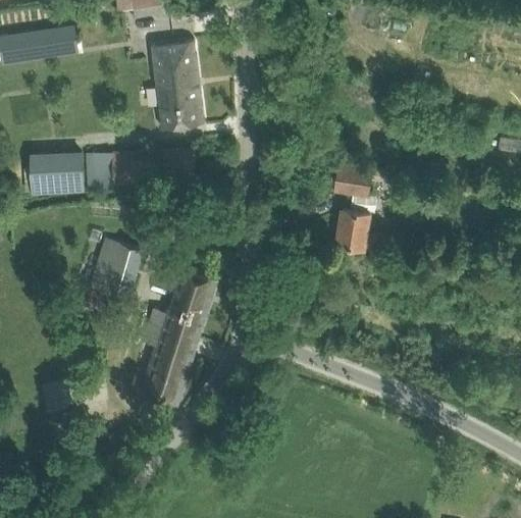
[(115,0),(117,13),(132,11),(133,20),(162,15),(159,0),(115,0)]
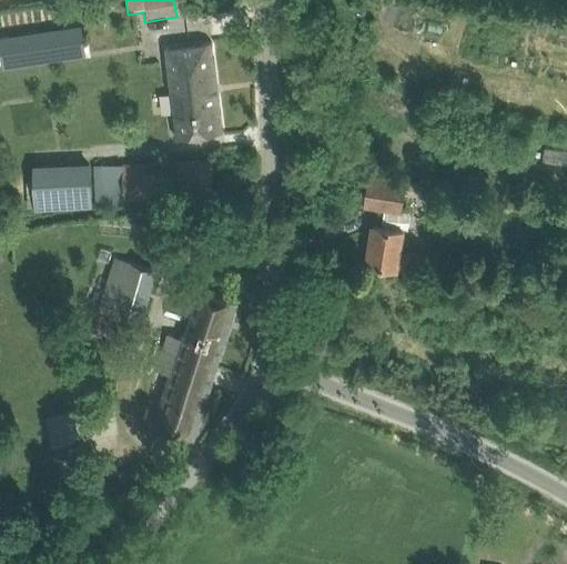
[(3,39),(8,67),(85,56),(81,27),(3,39)]
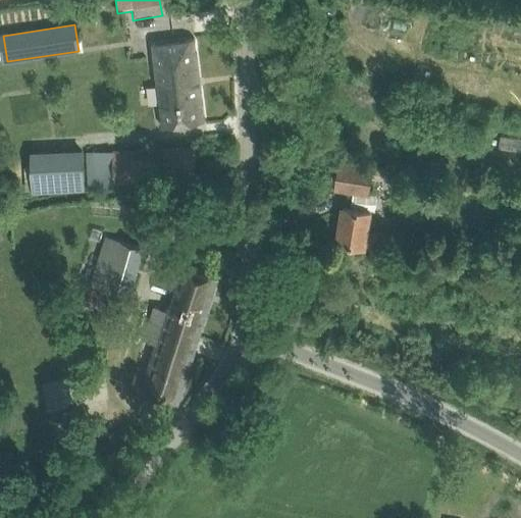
[(204,124),(194,42),(150,48),(160,131),(204,124)]
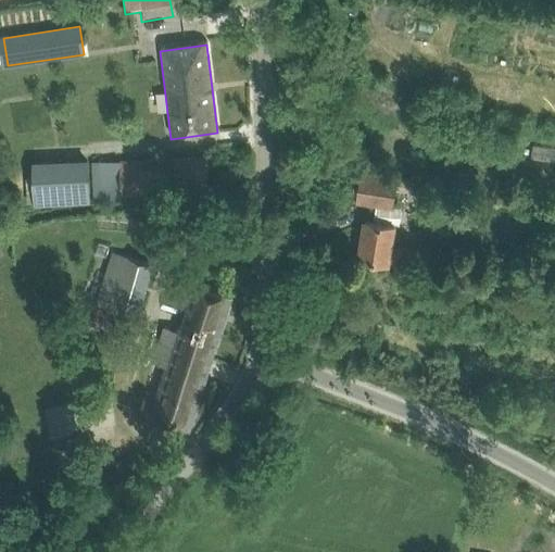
[(92,167),(95,203),(207,198),(205,162),(92,167)]
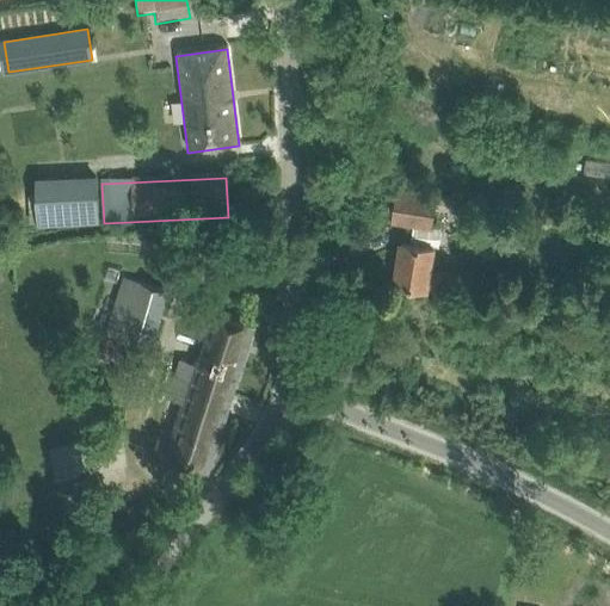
[(390,227),(430,233),(436,195),(395,189),(390,227)]
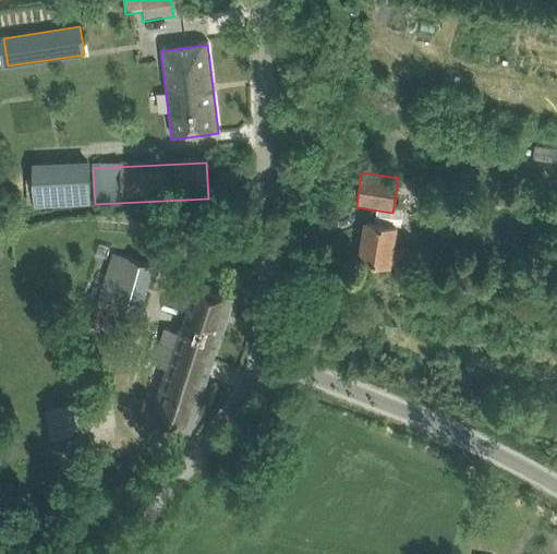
[(359,262),(380,266),(389,267),(389,266),(407,269),(409,252),(392,250),(395,230),(365,225),(359,262)]
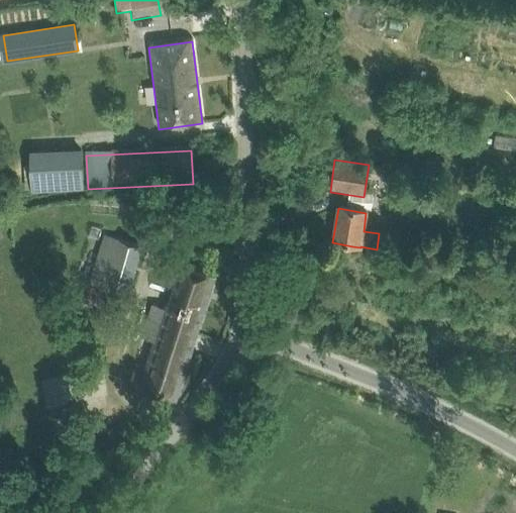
[(89,285),(126,297),(141,249),(104,237),(89,285)]
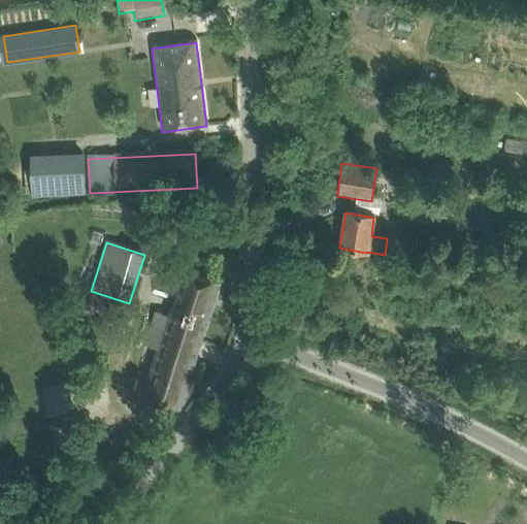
[(141,399),(179,412),(220,284),(170,268),(164,288),(176,292),(168,317),(157,313),(145,348),(157,351),(141,399)]
